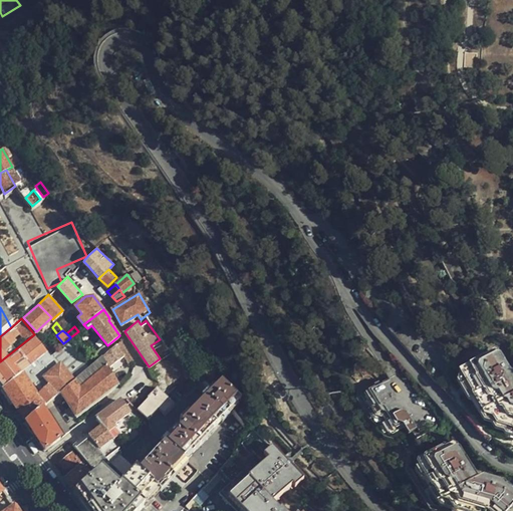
[(0,378),(4,385),(22,370),(47,350),(34,334),(0,361),(0,378)]
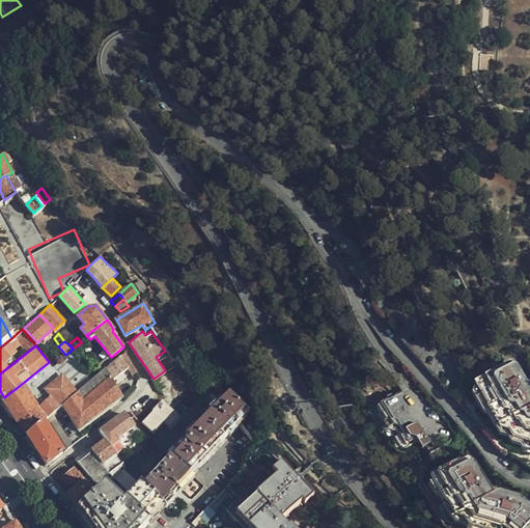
[(23,383),(37,408),(38,407),(51,396),(44,388),(62,374),(77,392),(91,380),(70,352),(65,355),(52,365),(49,362),(23,383)]
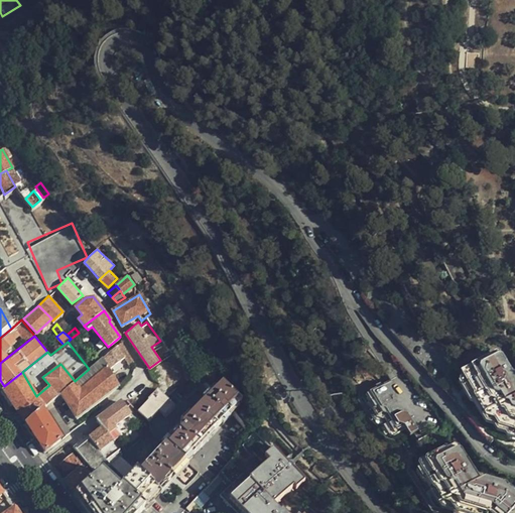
[(104,356),(110,351),(109,350),(104,346),(100,349),(104,356)]
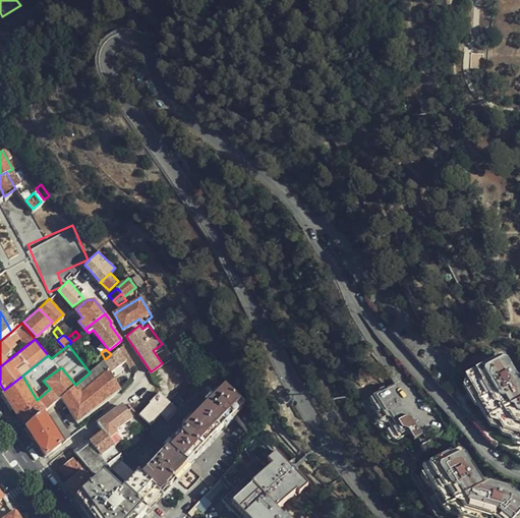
[(519,432),(519,388),(511,370),(507,371),(499,355),(463,372),(486,418),(502,421),(502,428),(519,432)]
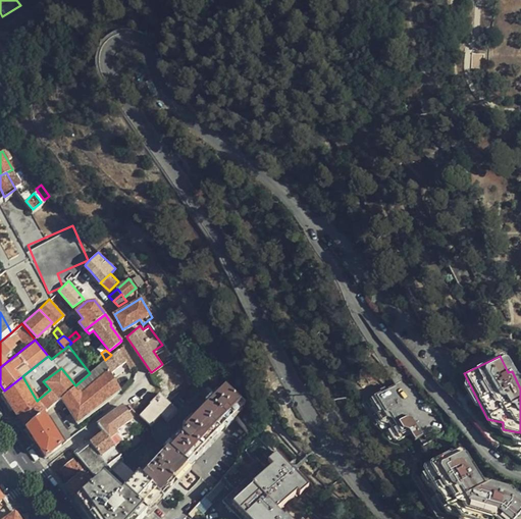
[(75,385),(61,397),(79,423),(120,390),(104,361),(90,373),(75,385)]
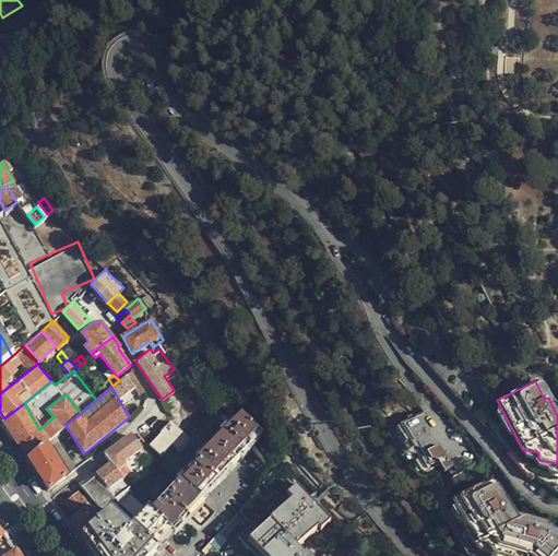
[(50,438),(56,434),(66,425),(81,413),(66,394),(46,409),(54,417),(40,428),(50,438)]
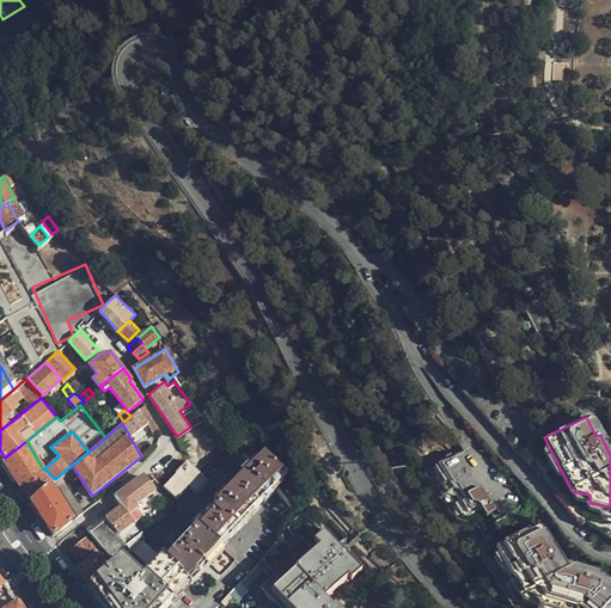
[(4,459),(23,487),(43,470),(26,441),(5,458),(4,459)]
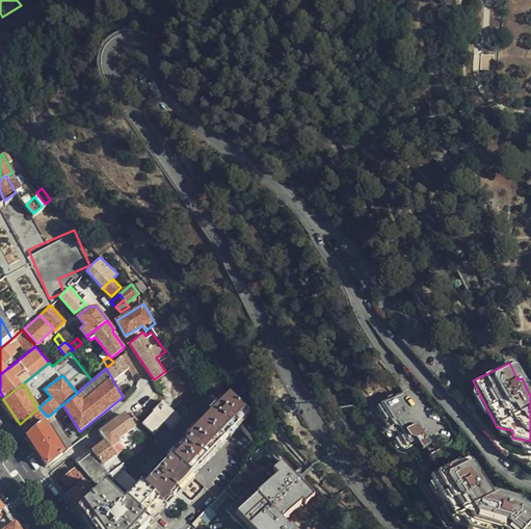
[(171,445),(166,452),(173,457),(194,477),(203,468),(200,465),(248,412),(244,408),(228,393),(182,444),(183,446),(179,450),(171,445)]
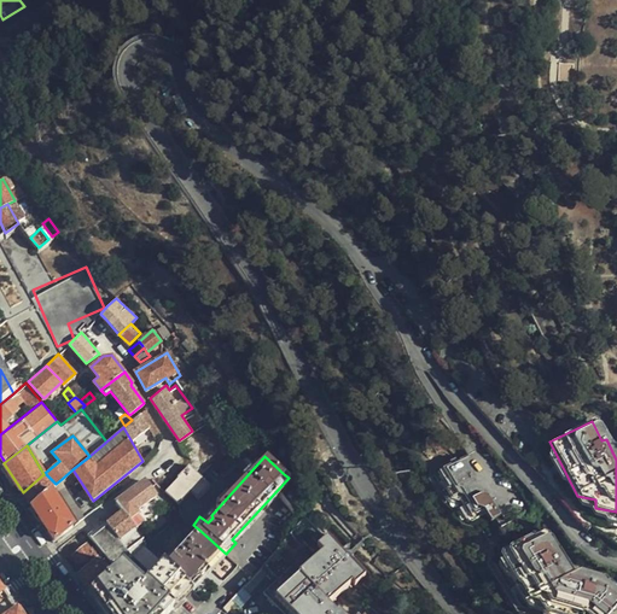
[(488,484),(477,465),(469,469),(461,456),(440,467),(453,495),(459,491),(473,515),(495,503),(485,485),(488,484)]
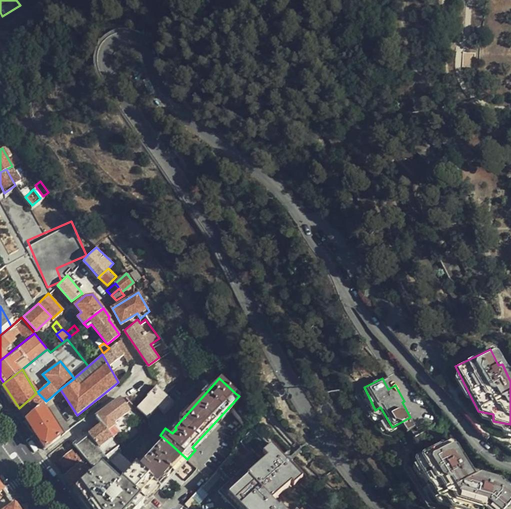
[(173,400),(165,393),(156,384),(146,395),(136,406),(147,416),(158,406),(163,411),(173,400)]
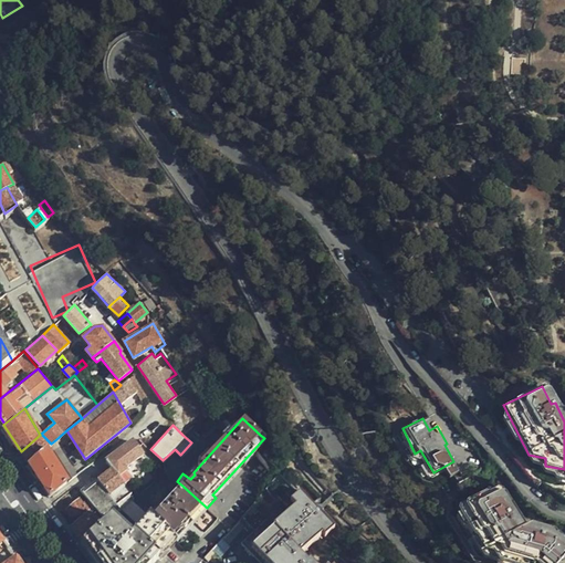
[(21,451),(29,464),(45,449),(51,444),(41,434),(40,435),(21,451)]
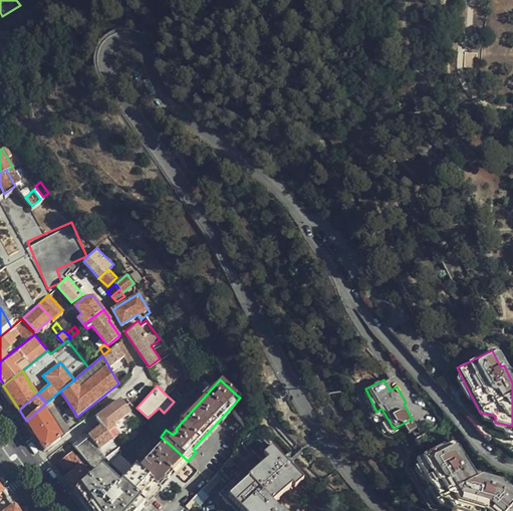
[(51,399),(46,403),(65,433),(70,429),(51,399)]
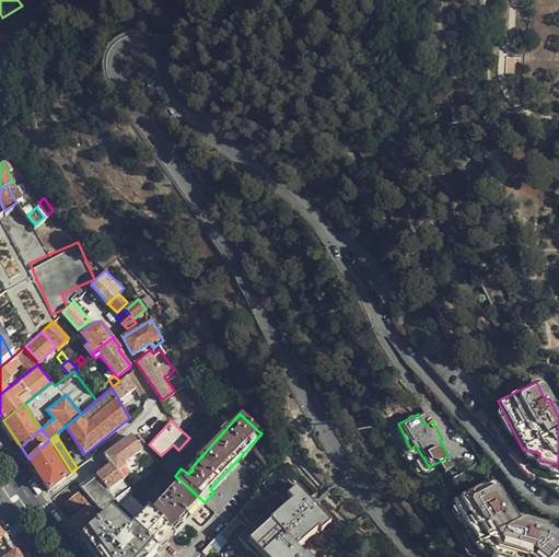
[(141,448),(130,434),(104,455),(116,470),(125,463),(123,462),(141,448)]
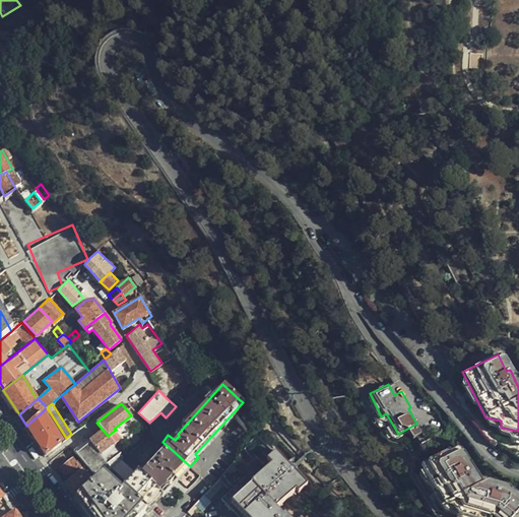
[(26,426),(46,454),(61,442),(42,412),(26,426)]
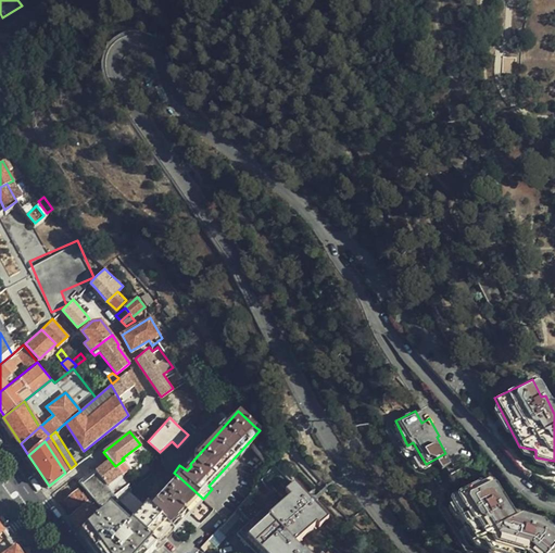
[(115,466),(103,452),(88,464),(92,468),(117,501),(133,488),(115,466)]
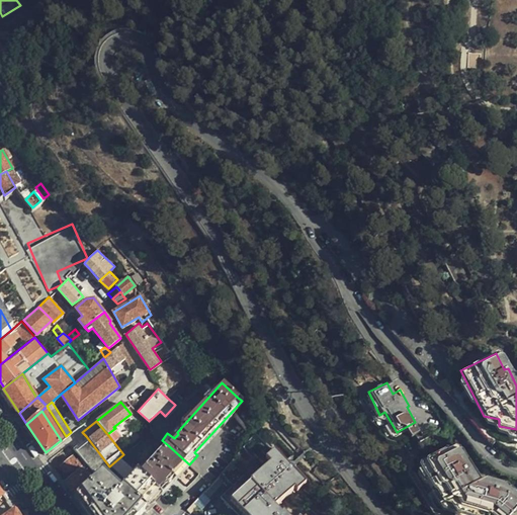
[(73,448),(75,450),(96,478),(101,474),(109,466),(86,436),(73,448)]
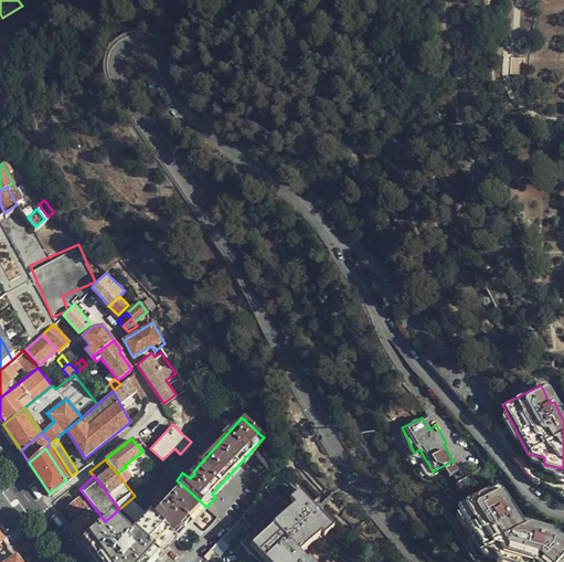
[(563,561),(563,529),(533,521),(528,525),(506,485),(464,507),(487,552),(525,561),(563,561)]
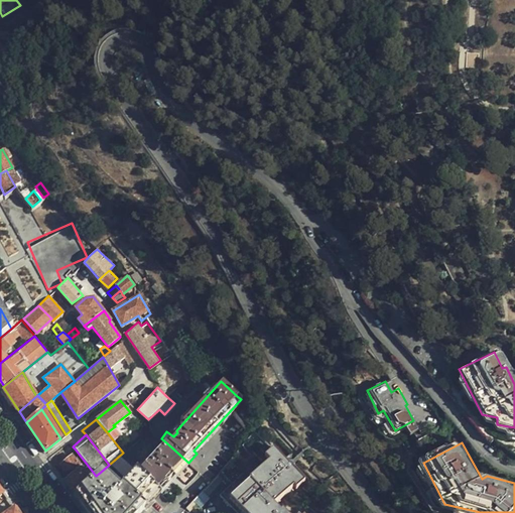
[(141,473),(160,492),(188,463),(167,443),(141,473)]
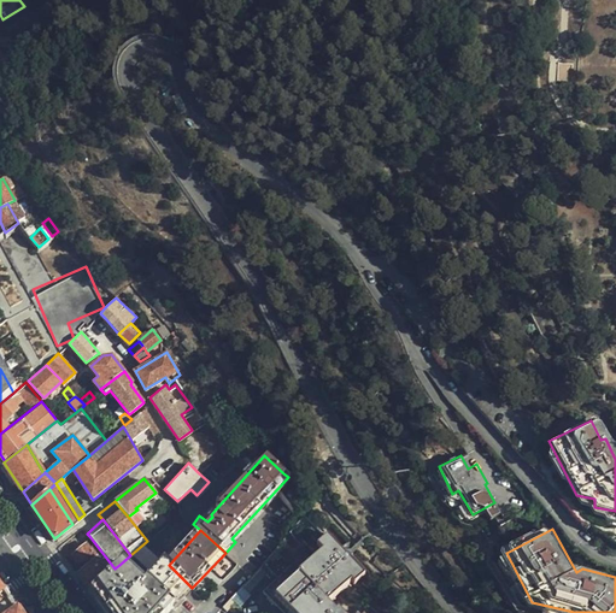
[(347,612),(333,597),(351,579),(355,583),(365,572),(327,532),(316,543),(322,549),(305,566),(300,571),(293,564),(280,577),(265,591),(286,612),(347,612)]
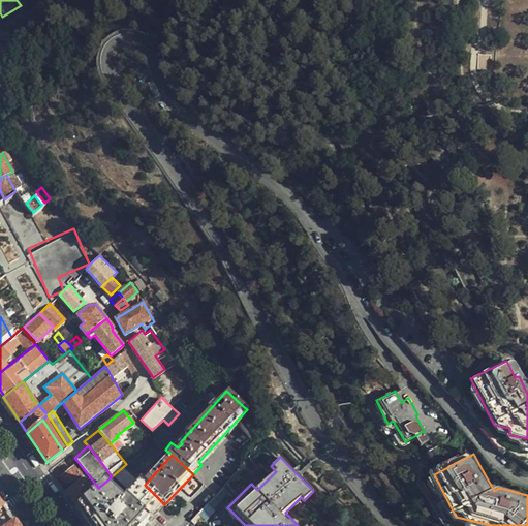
[(66,491),(78,506),(94,492),(79,472),(76,473),(72,468),(62,476),(70,488),(66,491)]
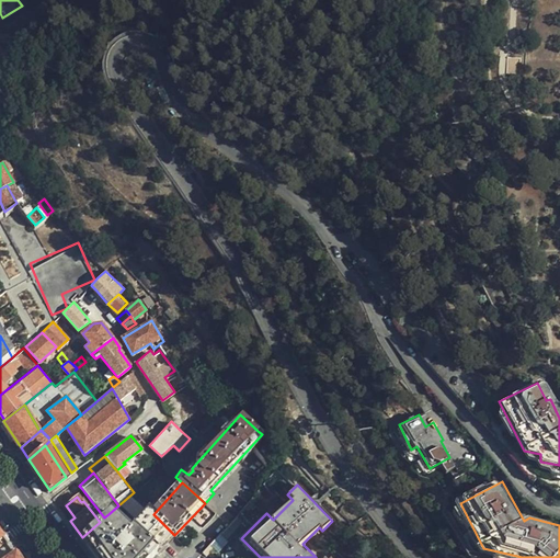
[(273,520),(277,515),(275,512),(271,515),(256,499),(242,512),(254,525),(266,513),(273,520)]
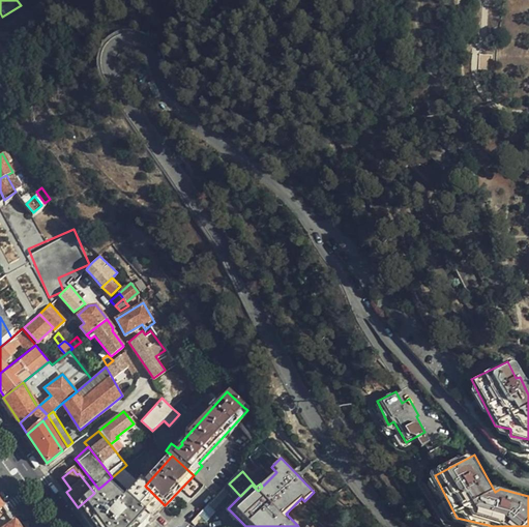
[(91,526),(144,526),(165,505),(145,486),(141,482),(123,501),(104,485),(98,489),(94,493),(78,507),(91,526)]
